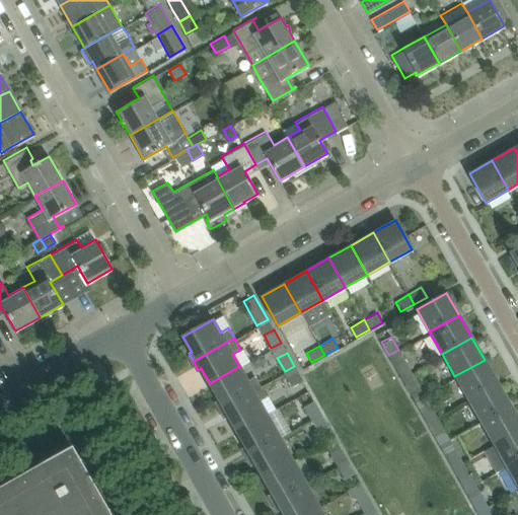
[(403,359),(394,364),(401,377),(411,372),(403,359)]
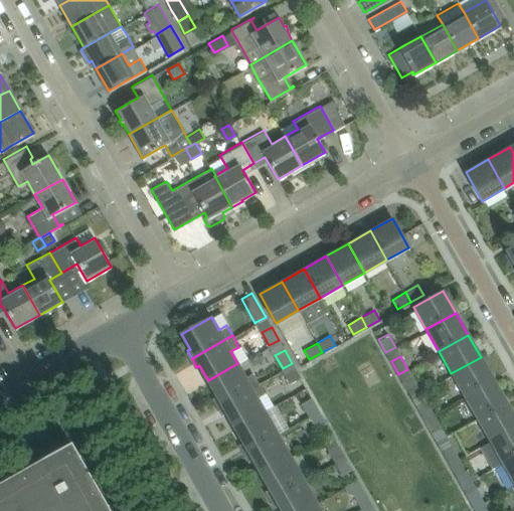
[(451,373),(464,395),(493,379),(481,357),(451,373)]
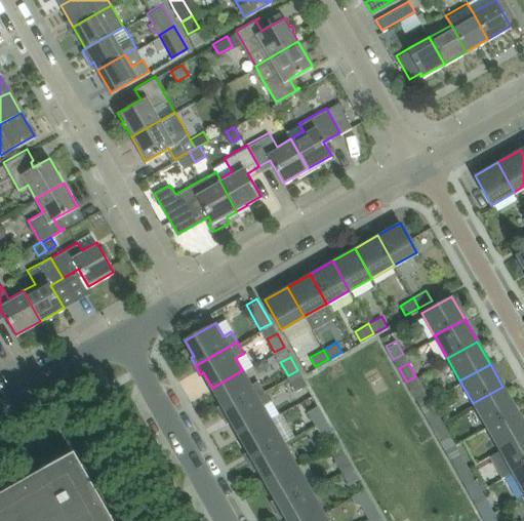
[(212,388),(220,403),(217,404),(223,413),(265,389),(259,379),(250,385),(242,370),(212,388)]
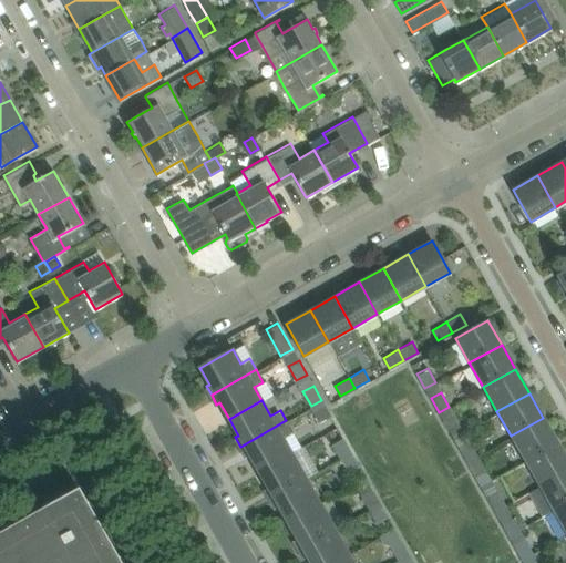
[(319,420),(329,415),(321,400),(311,406),(319,420)]
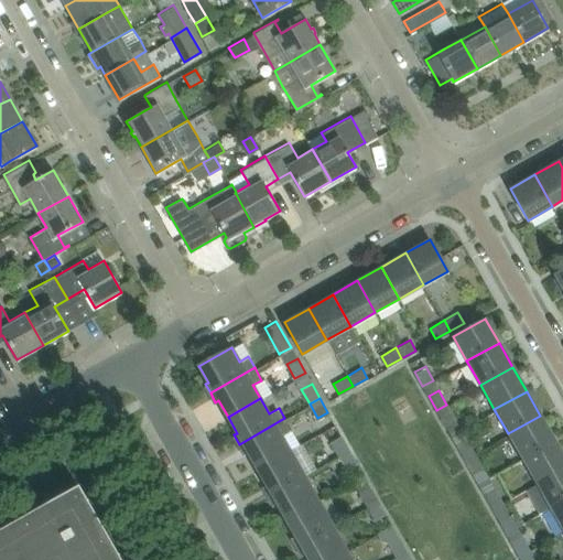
[(455,419),(446,405),(436,410),(444,424),(455,419)]
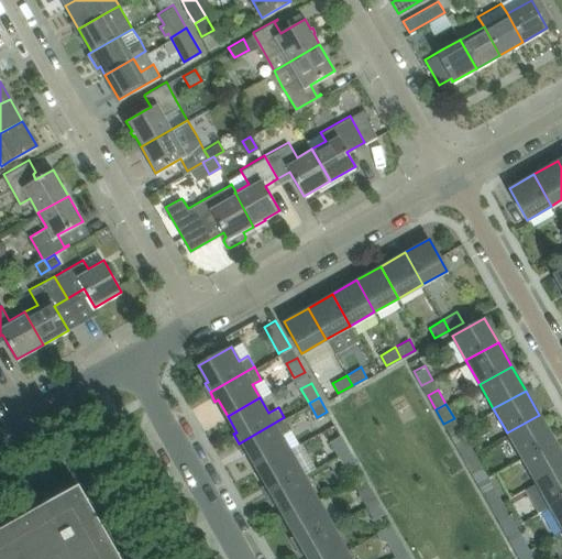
[(553,438),(539,415),(507,433),(520,457),(553,438)]
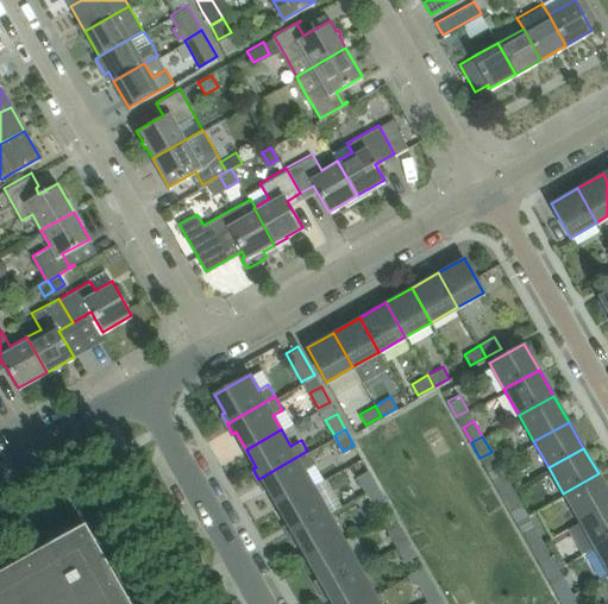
[(307,451),(258,479),(264,489),(267,486),(277,504),(312,484),(304,467),(313,461),(307,451)]
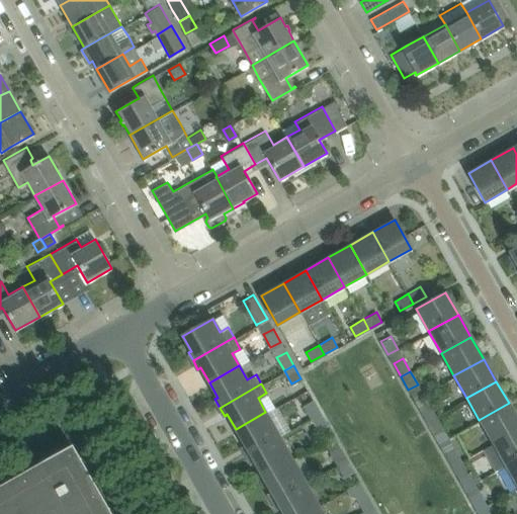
[(303,404),(311,417),(320,412),(313,399),(303,404)]
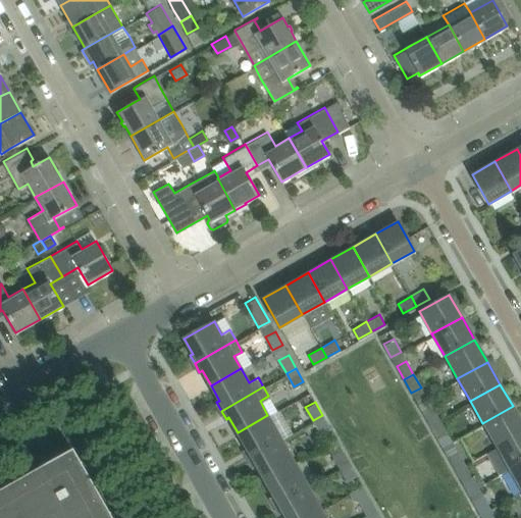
[(431,406),(422,411),(429,424),(438,419),(431,406)]
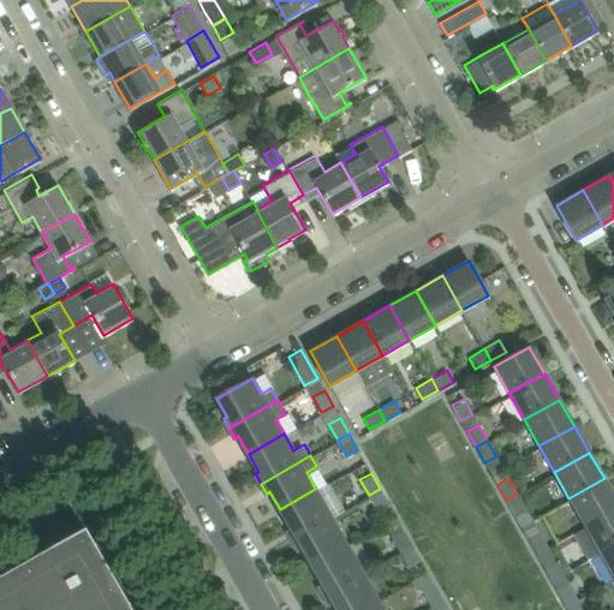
[(568,498),(584,525),(613,507),(613,495),(604,478),(568,498)]
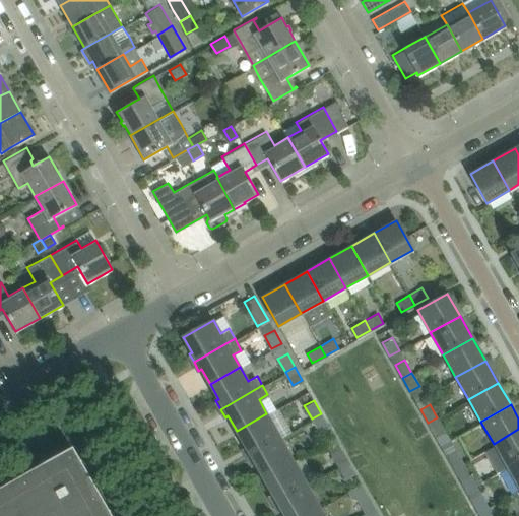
[(266,413),(237,431),(245,446),(242,447),(247,456),(280,437),(266,413)]
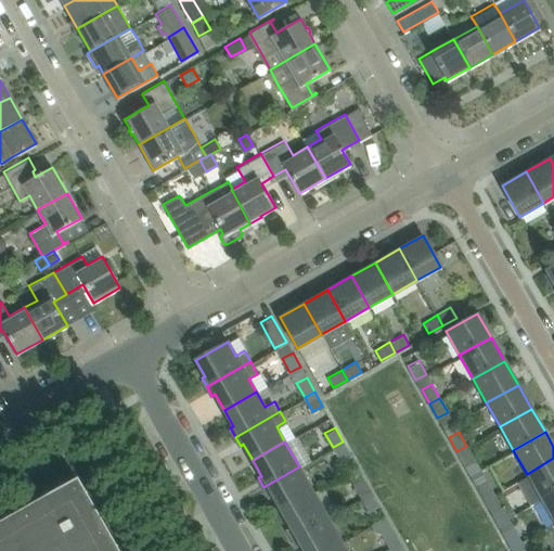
[(350,456),(343,441),(333,447),(340,461),(350,456)]
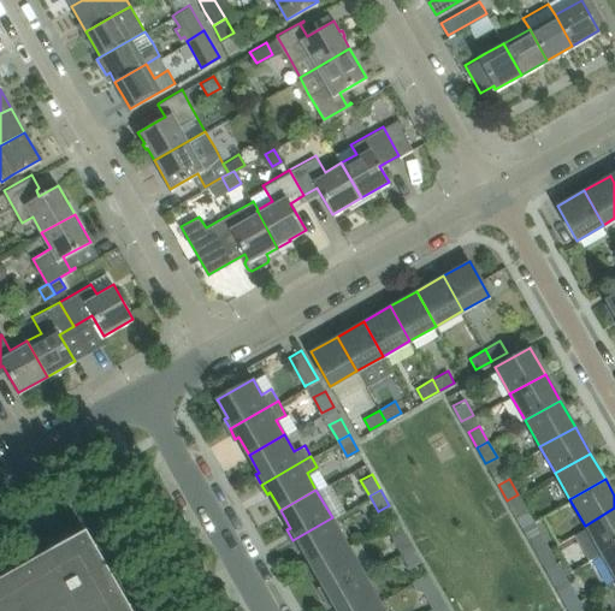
[(526,508),(518,494),(507,500),(514,515),(526,508)]
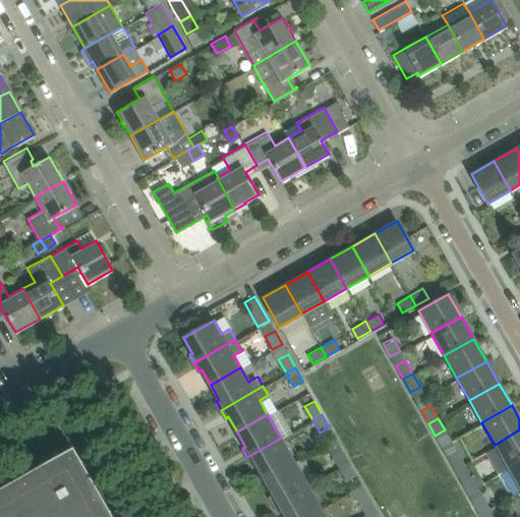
[(519,460),(519,429),(495,445),(507,467),(519,460)]
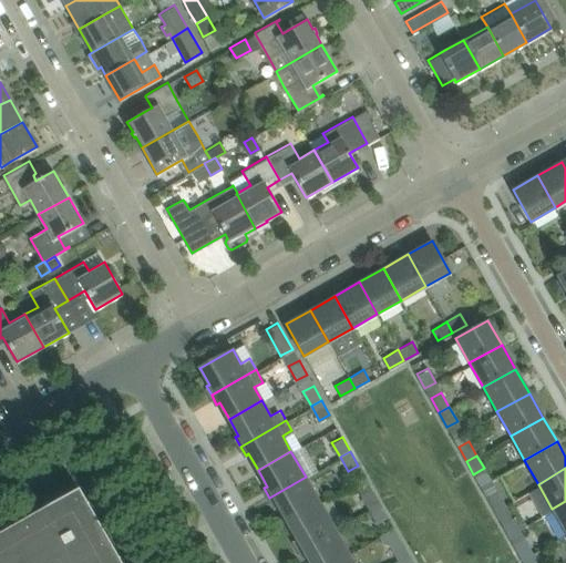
[(306,477),(269,498),(275,507),(277,504),(287,521),(320,502),(306,477)]
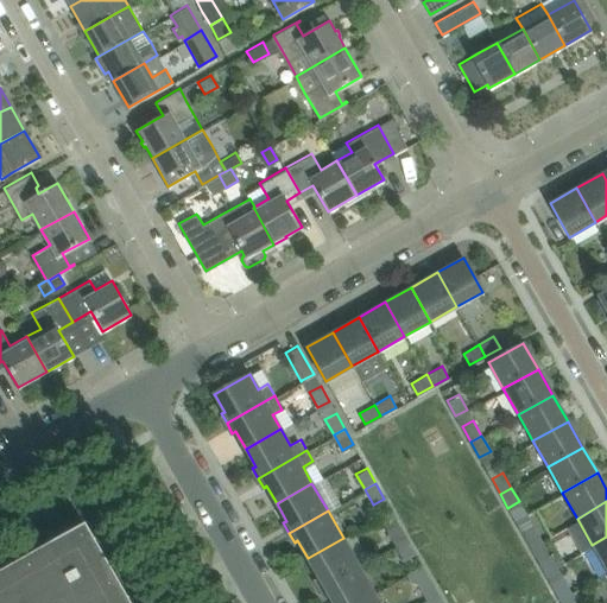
[(0,602),(128,602),(120,586),(121,586),(118,582),(103,558),(105,557),(102,552),(101,553),(87,528),(88,528),(84,522),(84,524),(80,515),(46,534),(45,533),(40,535),(42,538),(43,538),(48,545),(0,571),(0,602)]
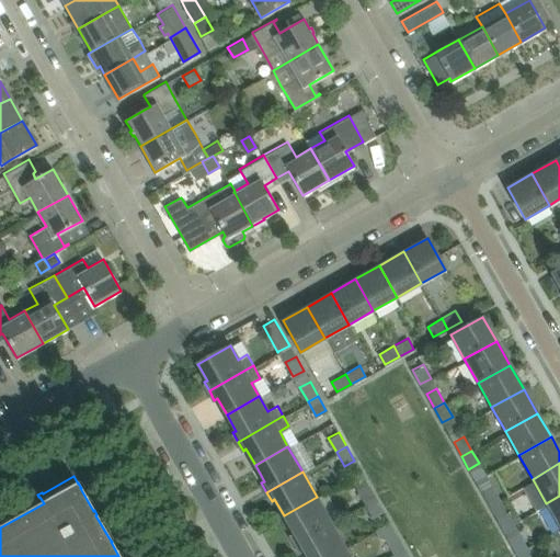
[(365,502),(375,497),(367,482),(356,488),(365,502)]
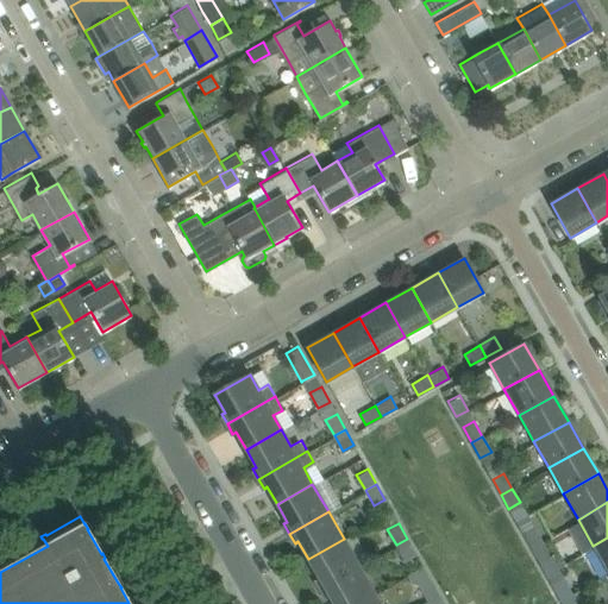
[(521,532),(531,547),(541,541),(533,524),(521,532)]
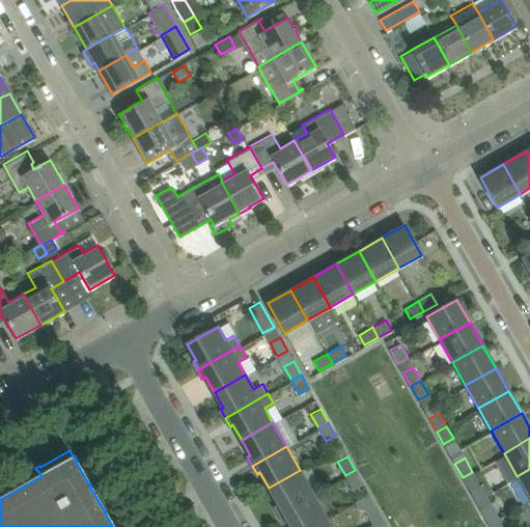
[(529,469),(517,476),(529,499),(529,469)]
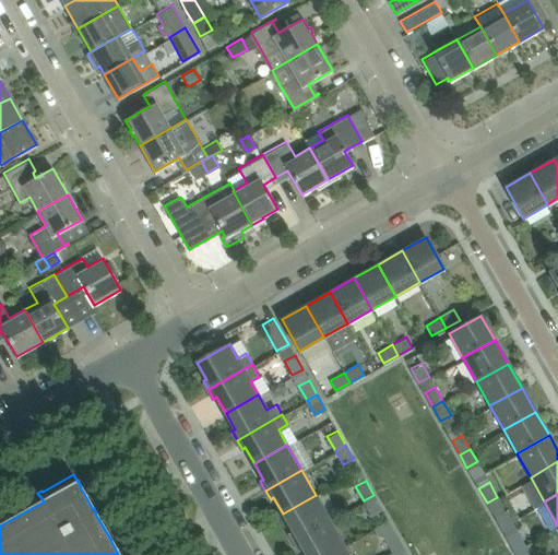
[(330,520),(316,495),(283,514),(292,529),(288,531),(294,541),(330,520)]
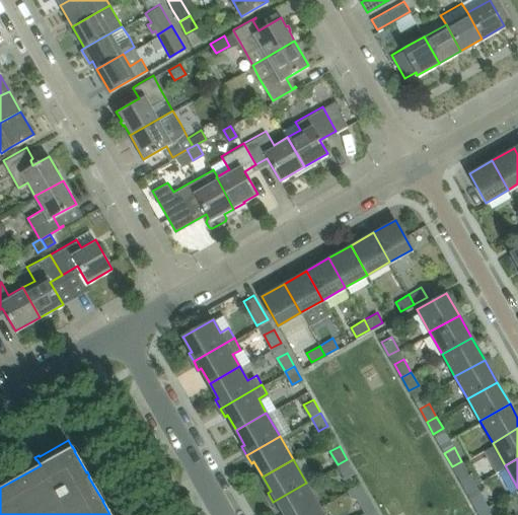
[(355,472),(347,459),(338,464),(345,477),(355,472)]
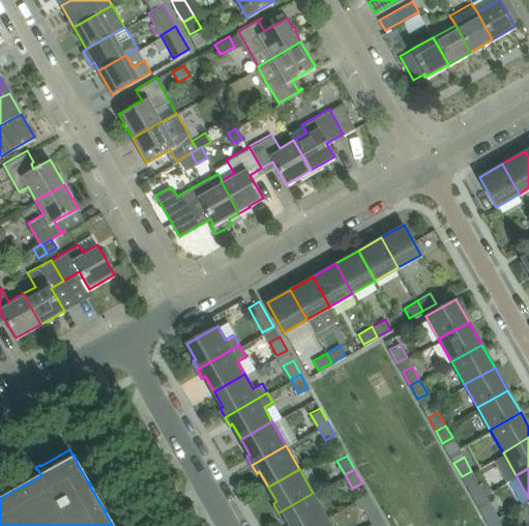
[(478,484),(471,471),(462,476),(469,490),(478,484)]
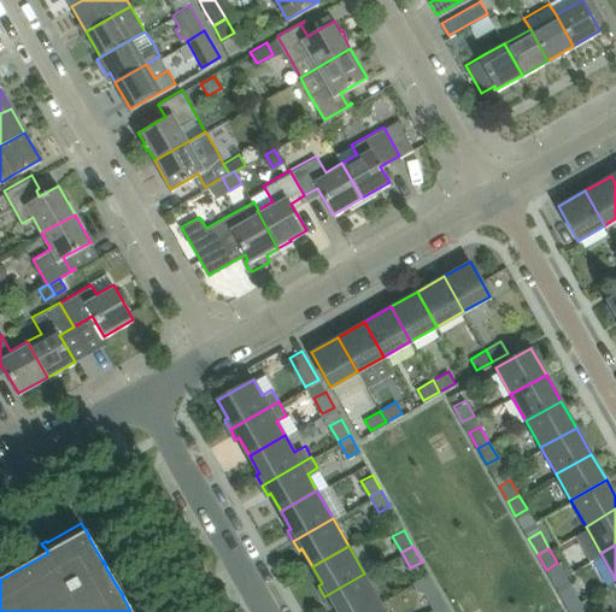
[(564,575),(557,563),(546,570),(552,581),(564,575)]
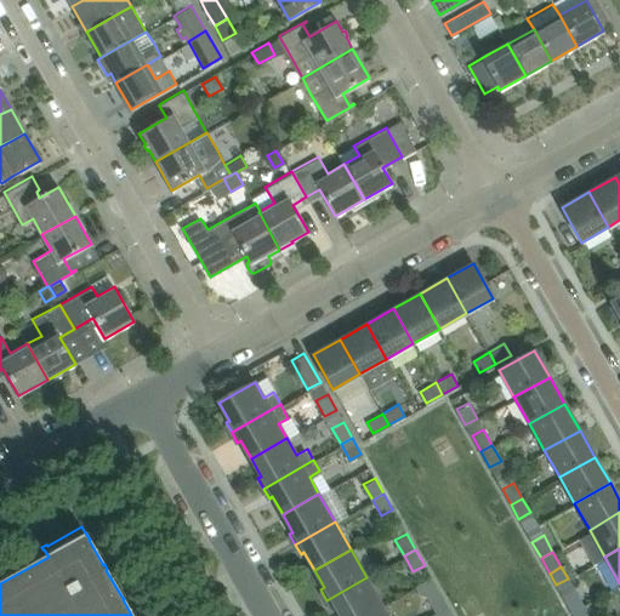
[(438,589),(431,576),(419,582),(415,585),(421,593),(426,595),(438,589)]
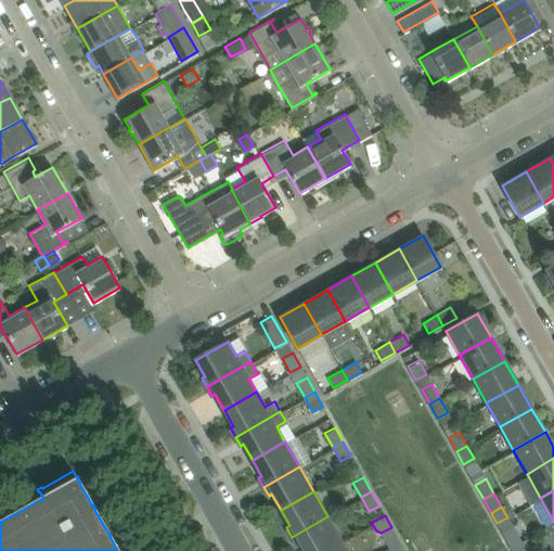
[(324,550),(342,541),(327,516),(292,537),(297,545),(300,543),(304,550),(324,550)]
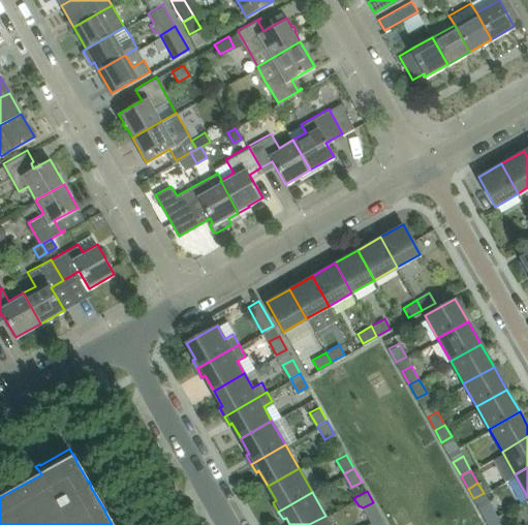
[(489,501),(478,507),(480,510),(487,521),(497,516),(494,512),(489,501)]
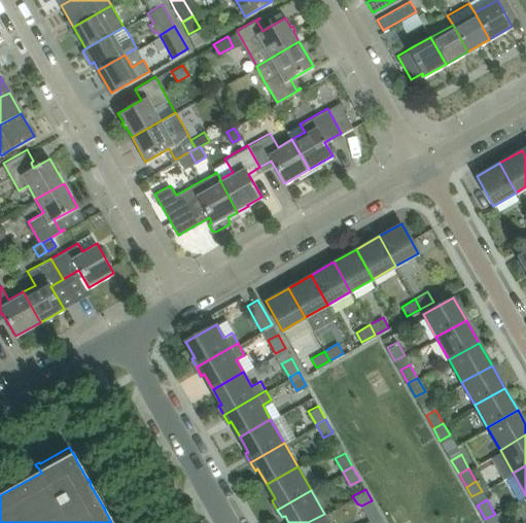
[(361,506),(370,519),(380,514),(372,500),(361,506)]
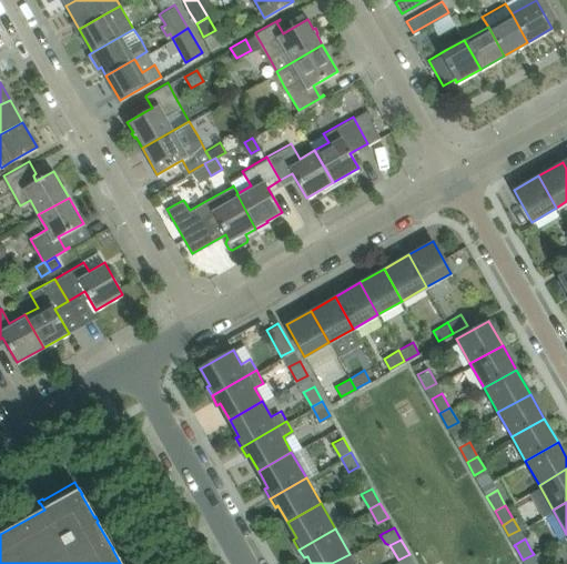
[(354,563),(350,554),(332,563),(354,563)]
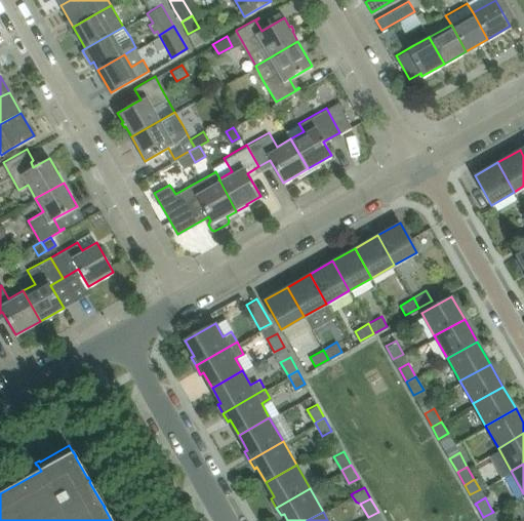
[(383,520),(378,512),(368,517),(370,520),(383,520)]
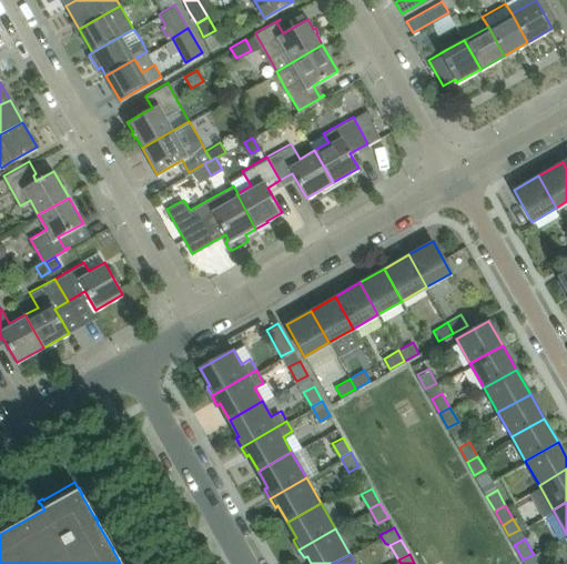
[(538,563),(534,554),(523,560),(525,563),(538,563)]
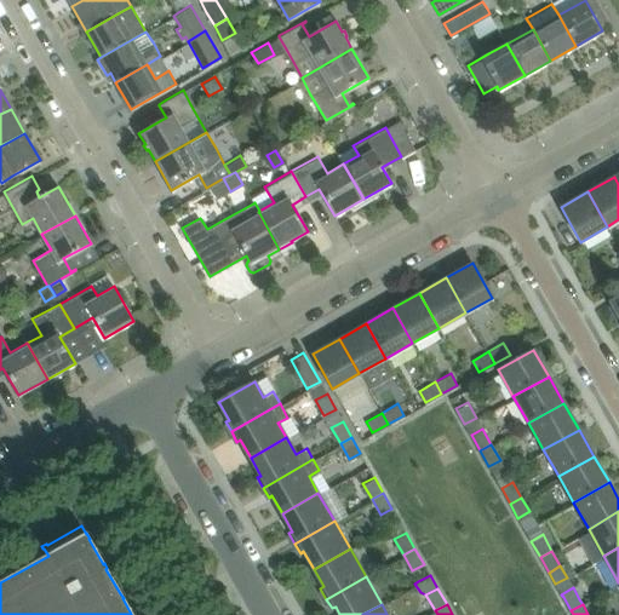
All buildings are outlined.
